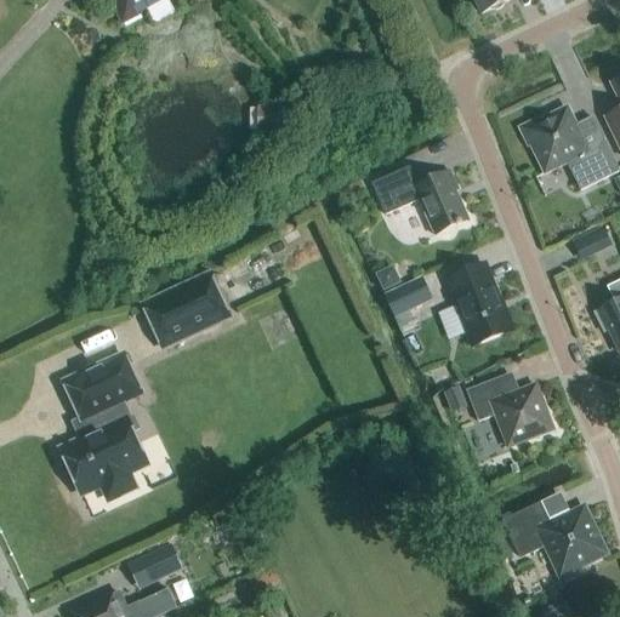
[(114,0),(114,1),(112,3),(121,21),(140,11),(138,9),(154,0),(114,0)]
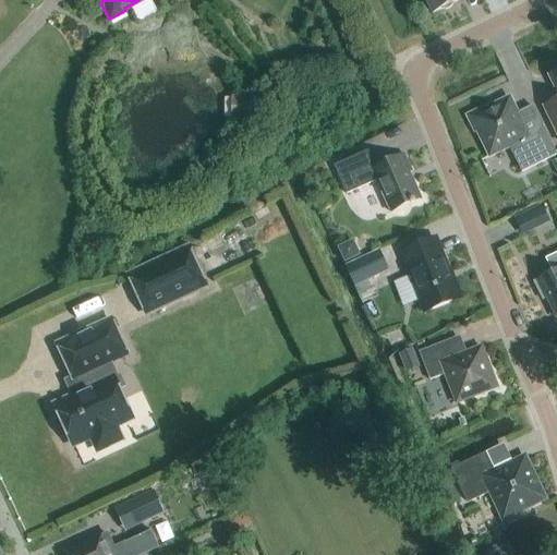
[(427,0),(432,10),(440,5),(444,7),(448,5),(450,3),(452,0),(427,0)]
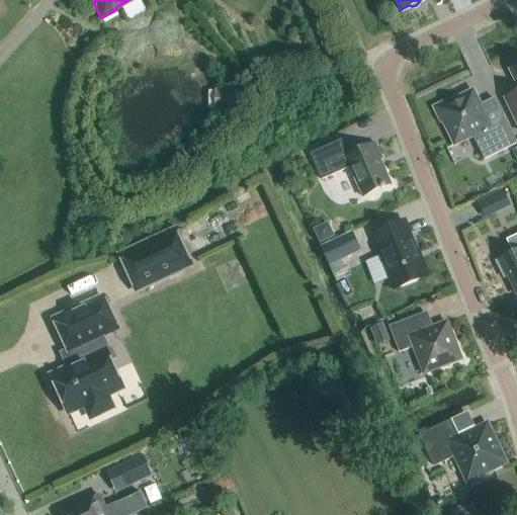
[(516,64),(509,68),(516,85),(516,94),(507,100),(505,96),(504,97),(516,124),(516,64)]
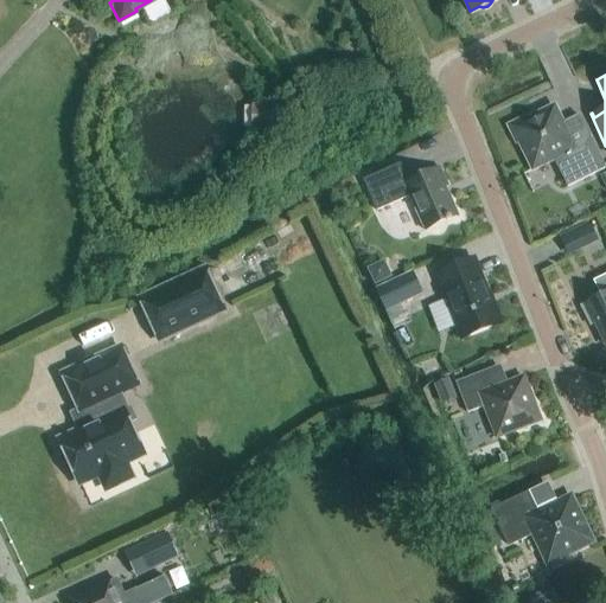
[(278,123),(279,100),(259,98),(257,122),(278,123)]
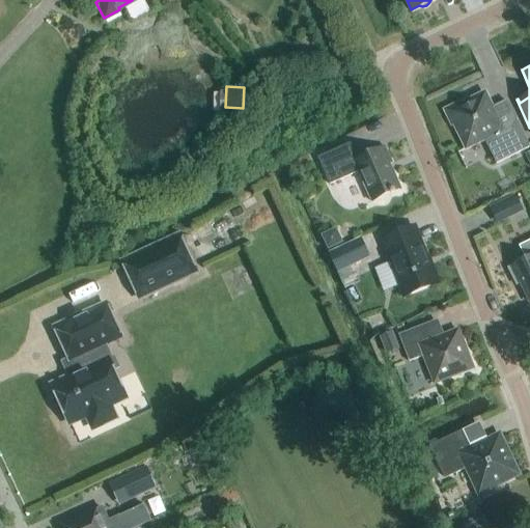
[(444,108),(451,122),(453,122),(465,146),(483,137),(496,161),(529,144),(515,116),(500,123),(484,90),(459,103),(458,101),(444,108)]
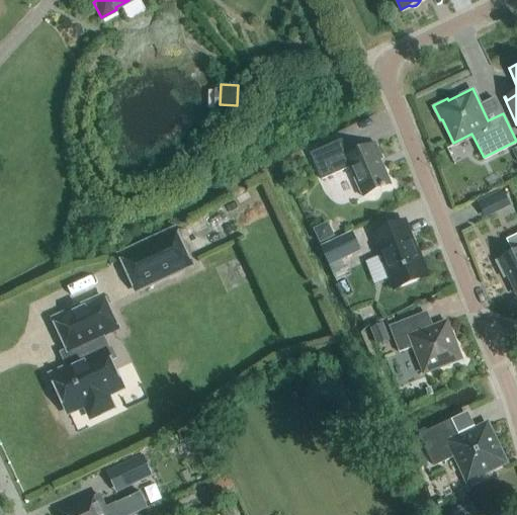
[(347,153),(341,138),(310,152),(321,178),(349,165),(362,194),(391,182),(379,158),(381,157),(374,141),(347,153)]
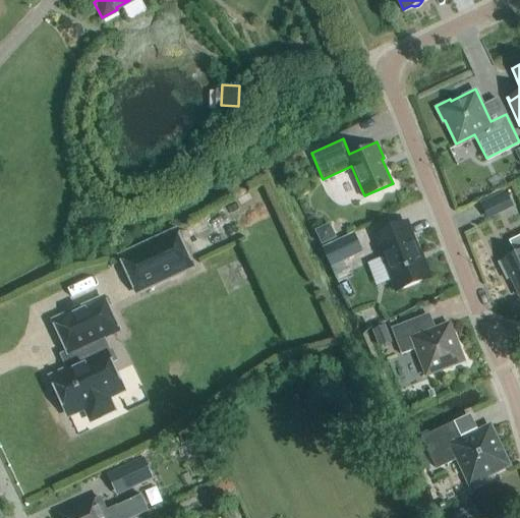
[(478,200),(485,215),(511,202),(504,187),(478,200)]
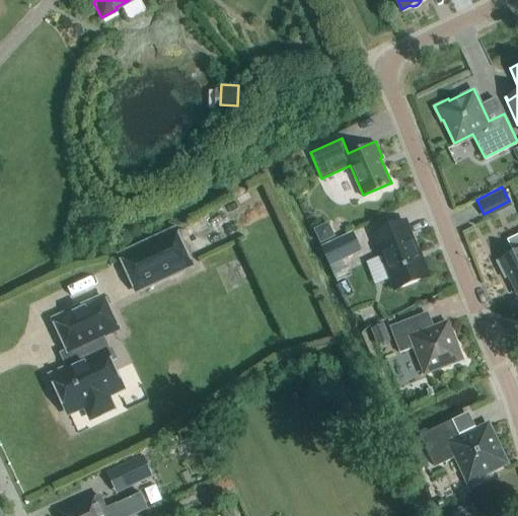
[(374,231),(395,287),(426,276),(426,274),(428,272),(422,256),(419,258),(404,219),(374,231)]
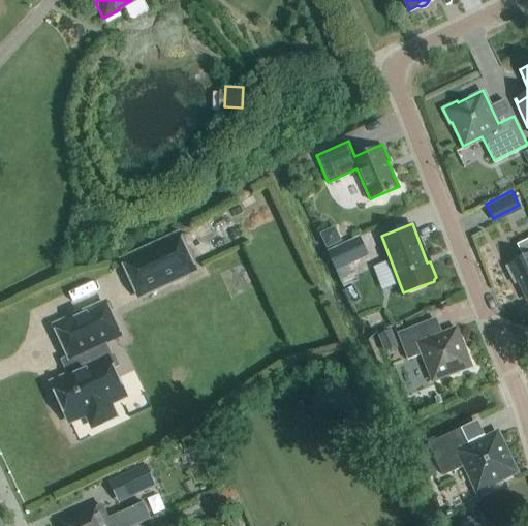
[(318,235),(325,249),(340,243),(333,227),(318,235)]
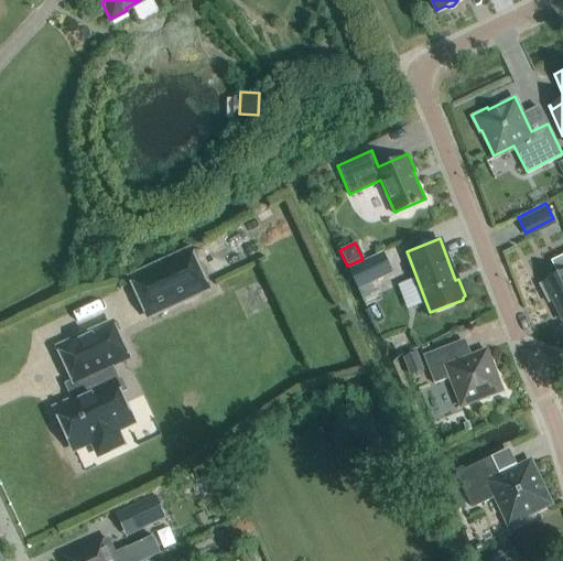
[(207,288),(188,247),(129,274),(148,315),(207,288)]
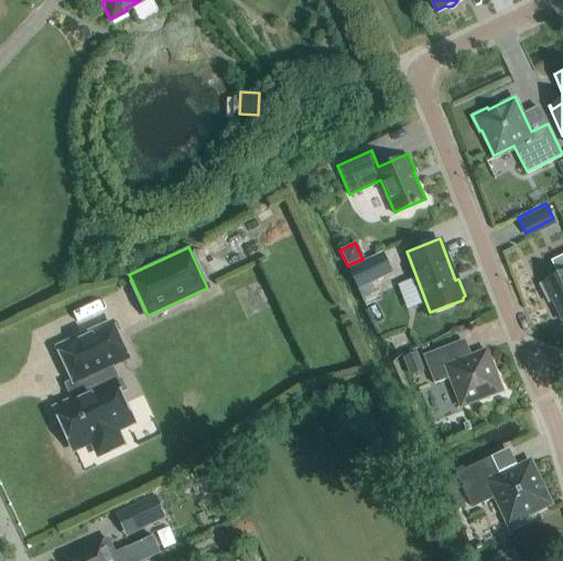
[(392,270),(382,249),(363,259),(347,266),(357,287),(392,270)]
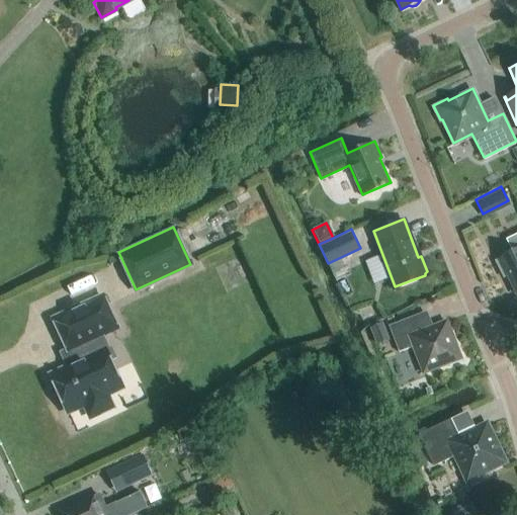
[(512,251),(496,259),(504,275),(507,274),(516,293),(516,292),(516,232),(505,238),(512,251)]
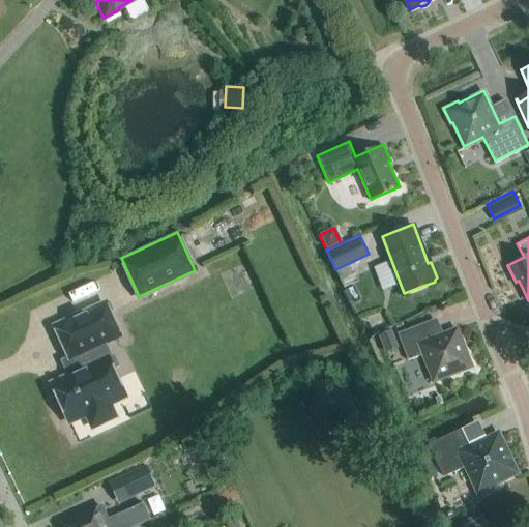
[(120,334),(105,301),(54,324),(69,358),(72,357),(79,370),(51,383),(56,393),(54,399),(58,408),(63,410),(68,420),(86,412),(90,420),(95,421),(109,415),(112,410),(108,402),(124,394),(112,368),(118,364),(113,354),(111,355),(105,342),(120,334)]
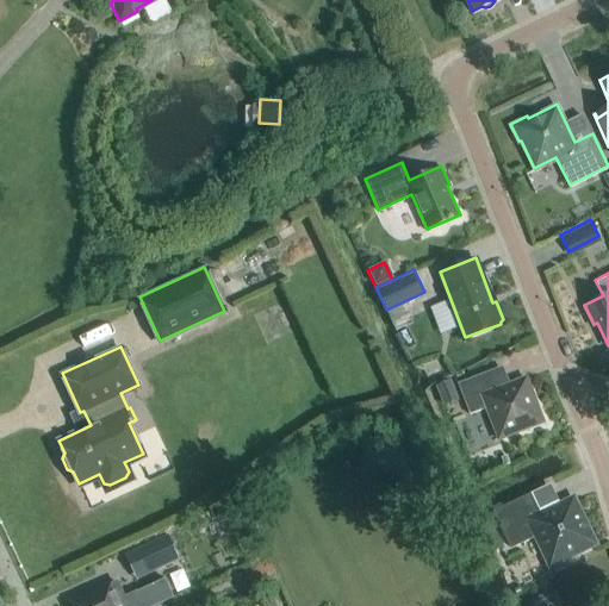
[(545,422),(539,405),(538,405),(526,376),(498,387),(491,368),(458,381),(470,412),(486,406),(498,437),(528,426),(528,428),(545,422)]
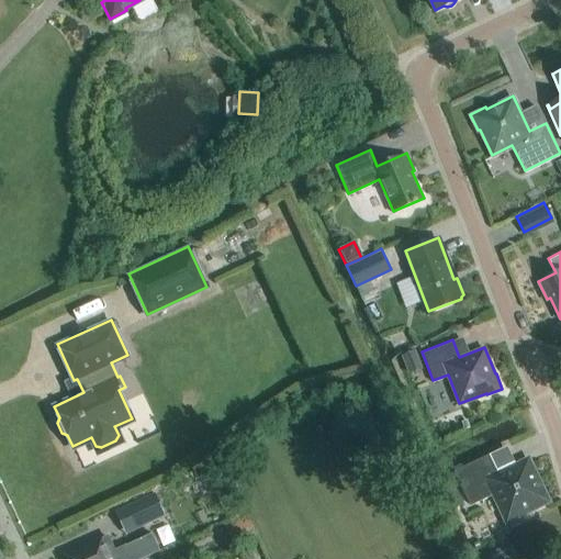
[(421,369),(414,350),(401,355),(408,373),(421,369)]
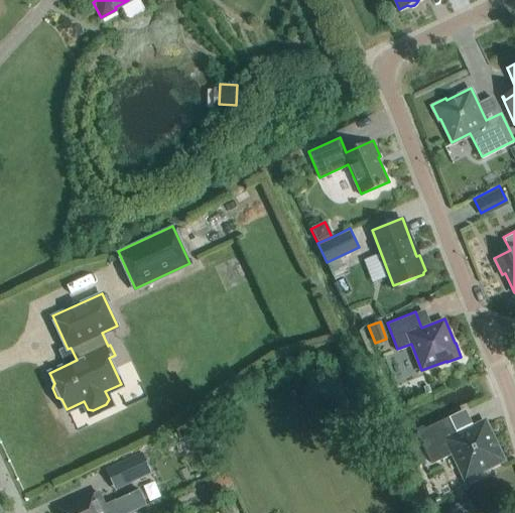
[(447,417),(417,432),(431,462),(454,452),(467,479),(481,472),(479,469),(501,459),(484,421),(457,434),(447,417)]
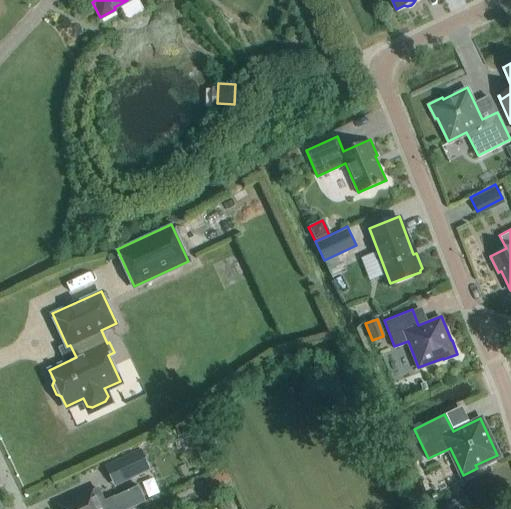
[(150,468),(140,447),(122,455),(132,476),(150,468)]
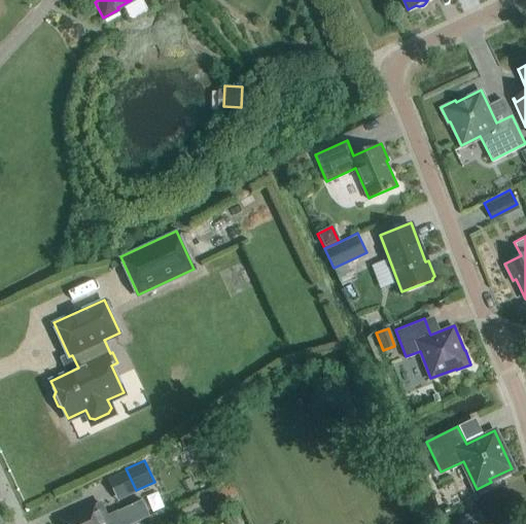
[(130,523),(149,515),(141,496),(100,516),(95,504),(63,520),(64,523),(130,523)]
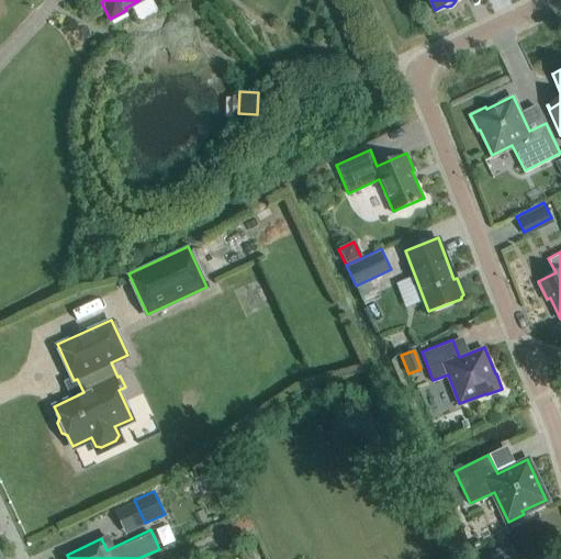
[(512,543),(484,555),(485,558),(511,558),(518,557),(512,543)]
